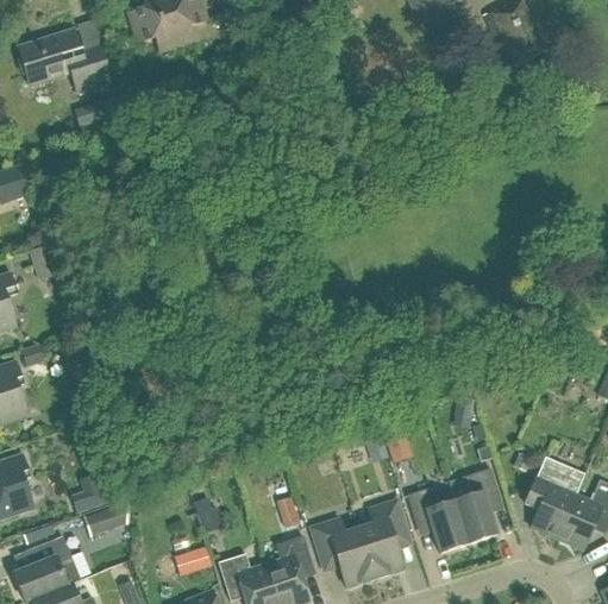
[(142,0),(144,6),(127,11),(138,43),(155,38),(158,50),(194,39),(190,26),(207,21),(199,0),(142,0)]
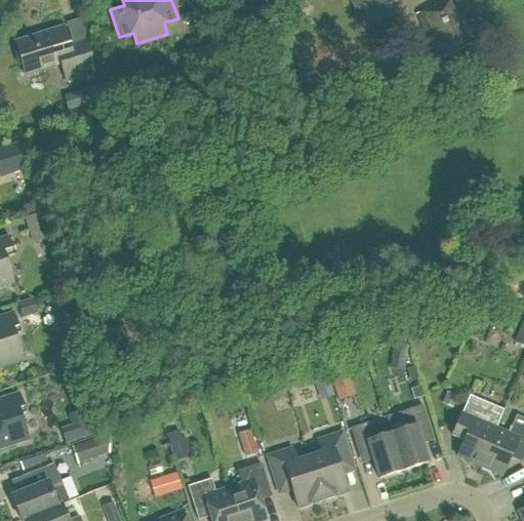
[(351,0),(357,14),(391,0),(351,0)]
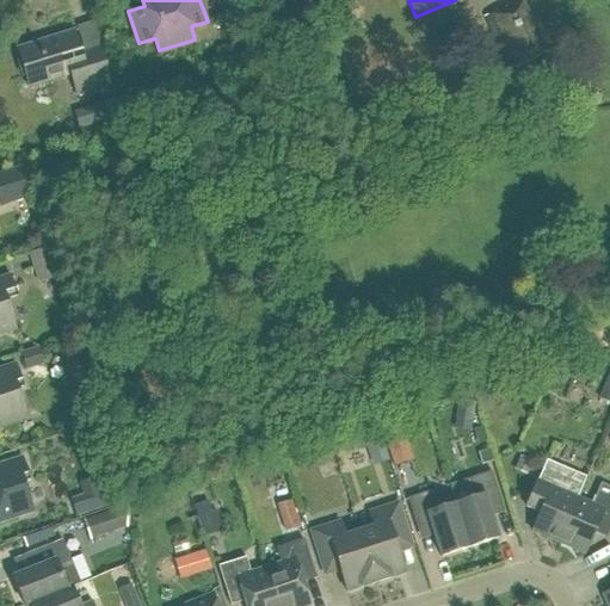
[(546,54),(522,0),(519,0),(492,11),(516,67),(546,54)]
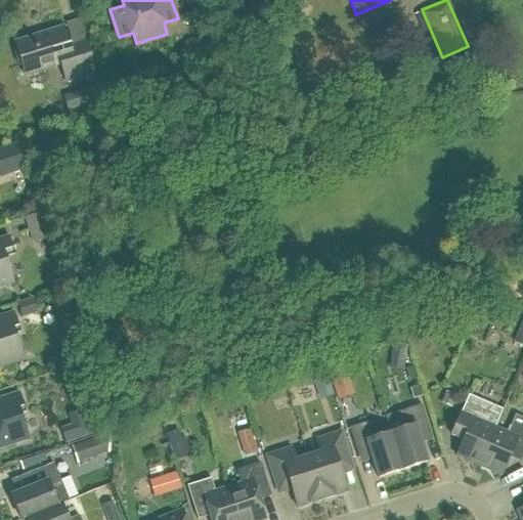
[(70,43),(63,25),(15,40),(26,73),(60,61),(66,79),(96,70),(86,38),(70,43)]
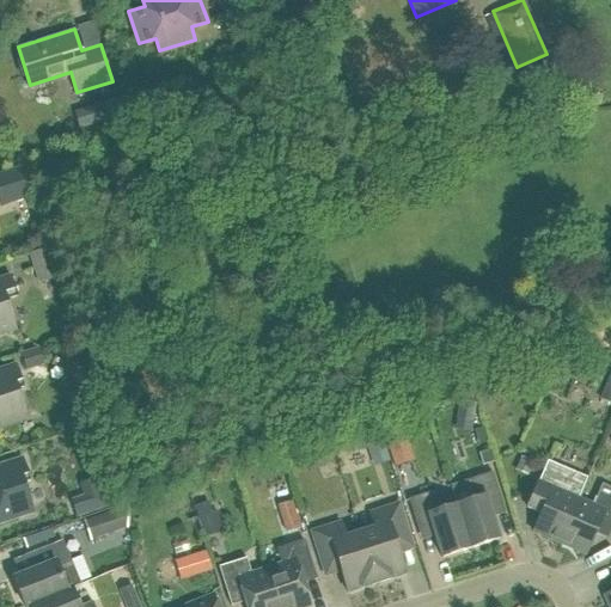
[(128,111),(123,94),(75,109),(81,126),(105,118),(108,126),(118,122),(116,115),(128,111)]
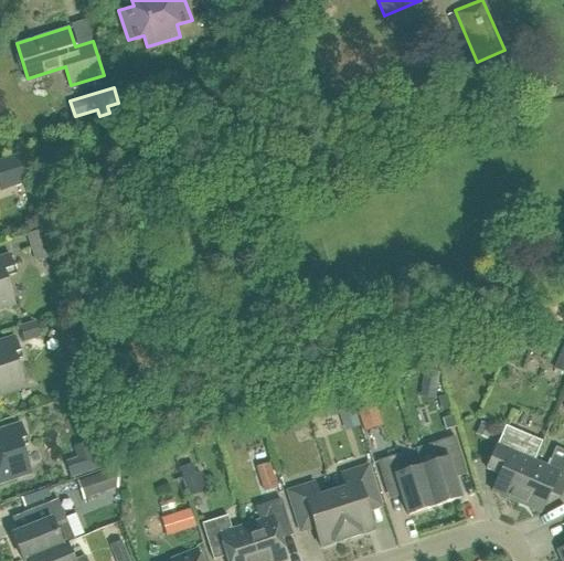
[(25,179),(16,151),(0,156),(0,188),(25,179)]
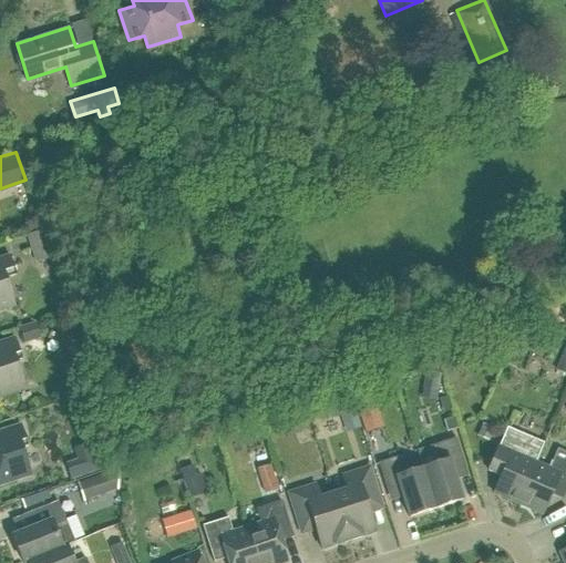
[(53,254),(43,226),(26,233),(34,260),(53,254)]
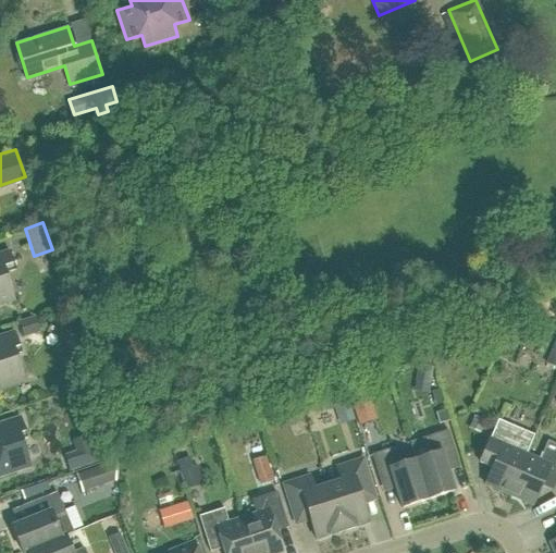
[(16,267),(10,248),(0,252),(0,302),(15,297),(7,270),(16,267)]
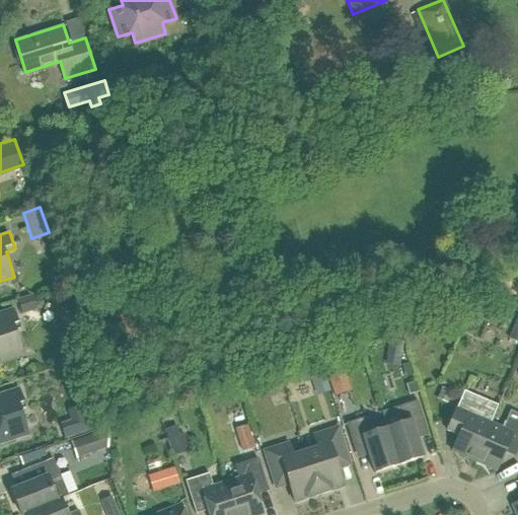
[(20,325),(14,306),(13,307),(13,309),(0,312),(0,360),(23,353),(15,327),(20,325)]
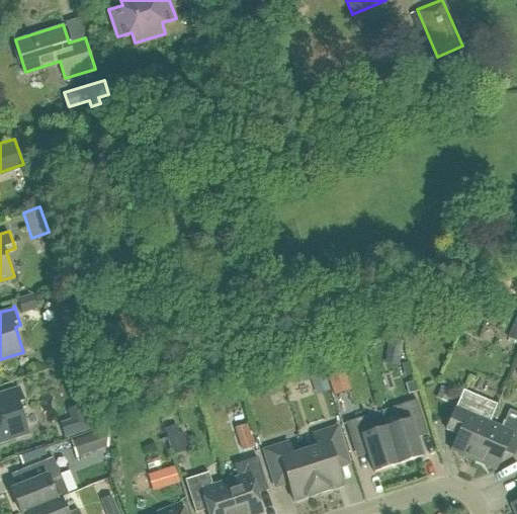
[(334,356),(322,360),(333,395),(345,391),(334,356)]
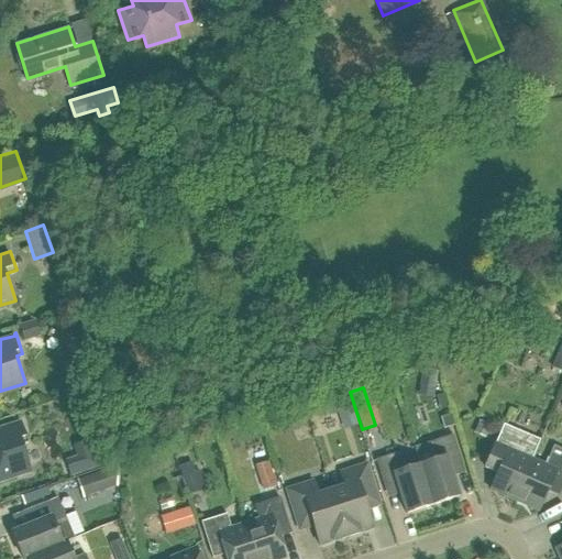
[(29,440),(21,419),(20,419),(21,422),(0,428),(0,479),(32,470),(22,442),(29,440)]
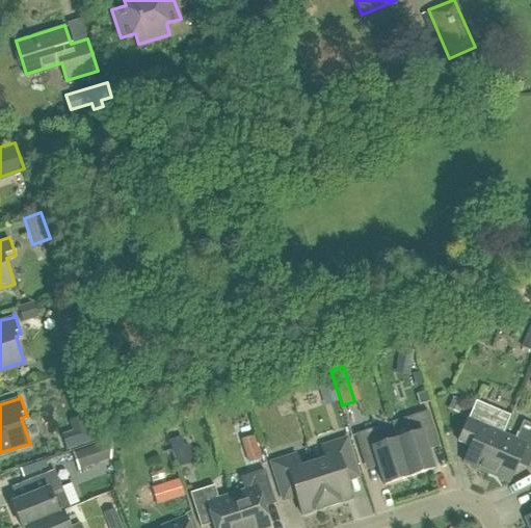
[(511,414),(498,407),(476,398),(461,430),(474,436),(463,459),(486,470),(503,431),(511,414)]
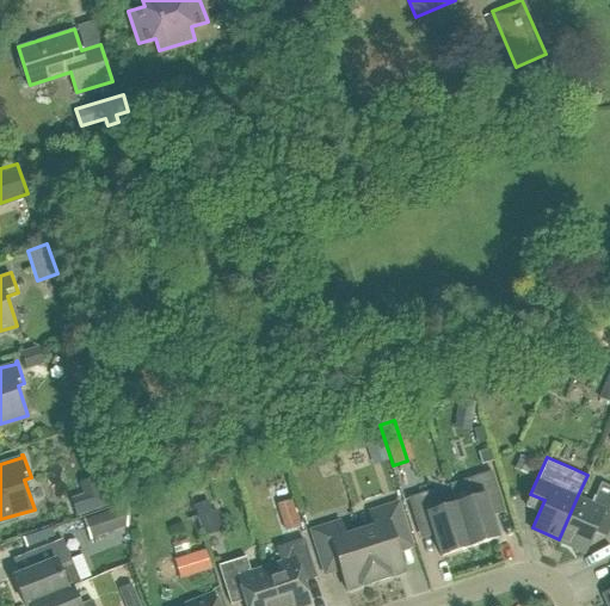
[(456,501),(470,544),(498,536),(488,505),(503,500),(492,469),(466,477),(472,496),(456,501)]
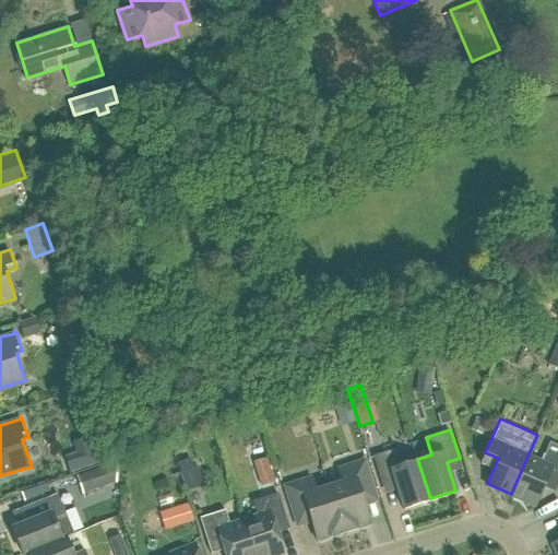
[(74,450),(63,455),(69,471),(98,460),(88,434),(71,440),(74,450)]
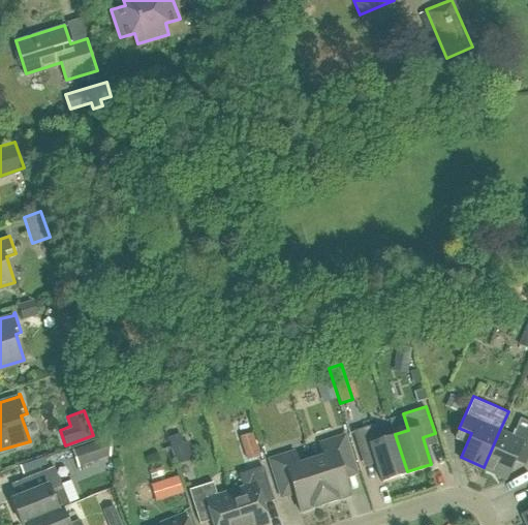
[(513,434),(500,429),(484,467),(506,477),(517,453),(527,458),(527,420),(520,415),(513,434)]
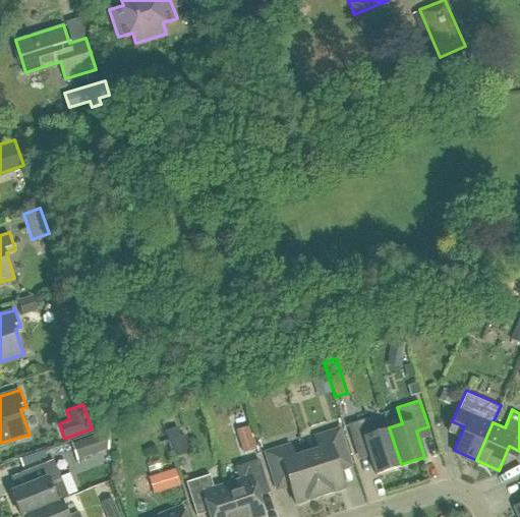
[(401,464),(389,427),(376,432),(370,415),(348,422),(356,450),(368,446),(377,472),(401,464)]
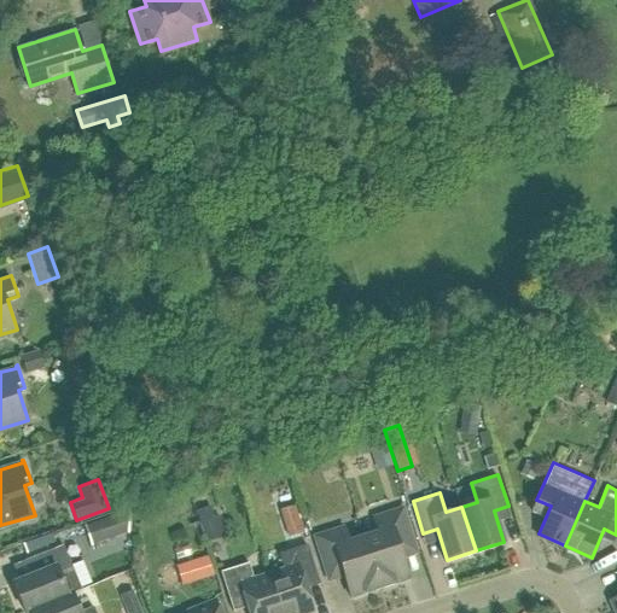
[(283,508),(290,536),(309,531),(302,502),(283,508)]
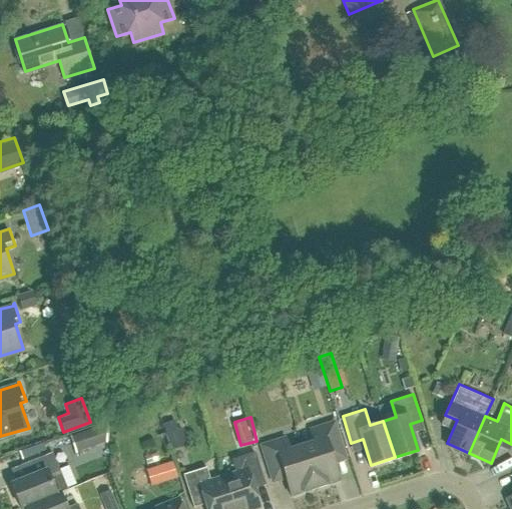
[(315,440),(302,444),(316,487),(340,479),(332,454),(345,450),(335,420),(311,428),(315,440)]
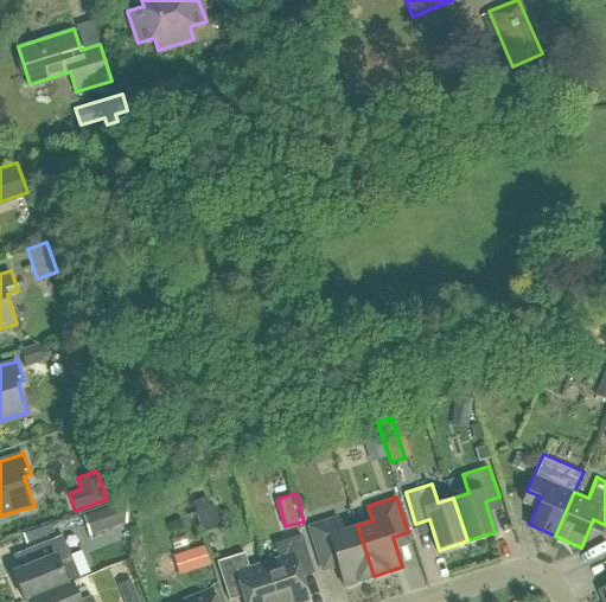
[(83,525),(90,544),(127,532),(120,513),(83,525)]
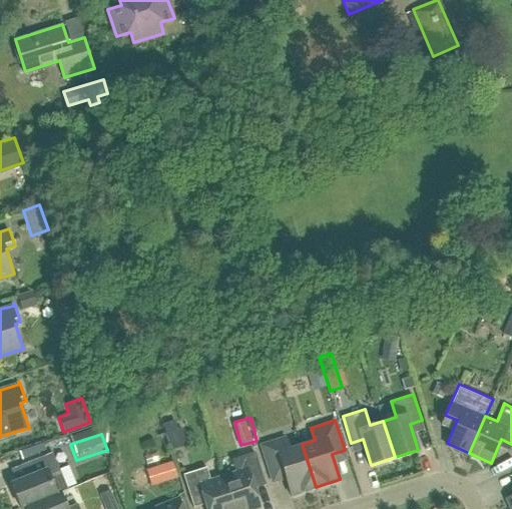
[(316,487),(302,444),(290,448),(286,436),(262,443),(271,474),(284,470),(292,494),(316,487)]
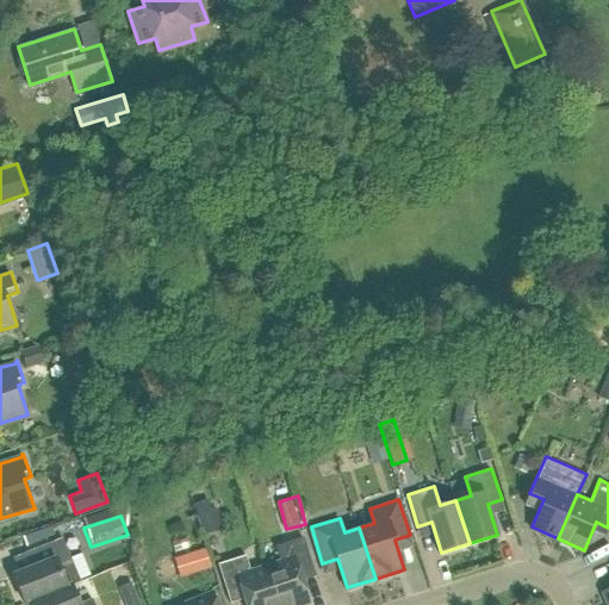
[(266,565),(278,604),(292,604),(309,600),(298,568),(312,563),(304,535),(275,544),(281,560),(266,565)]
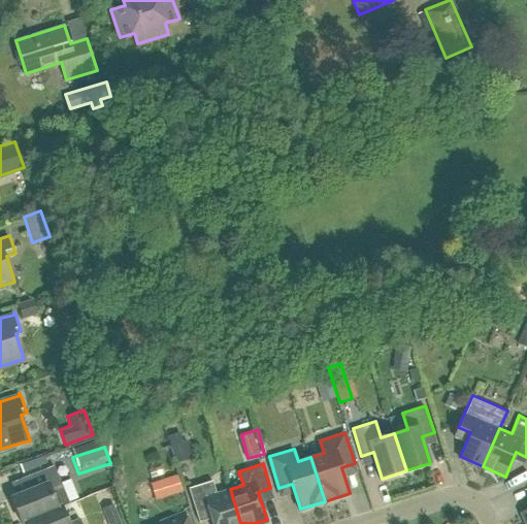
[(22,522),(62,505),(70,502),(55,464),(29,475),(34,488),(11,497),(22,522)]
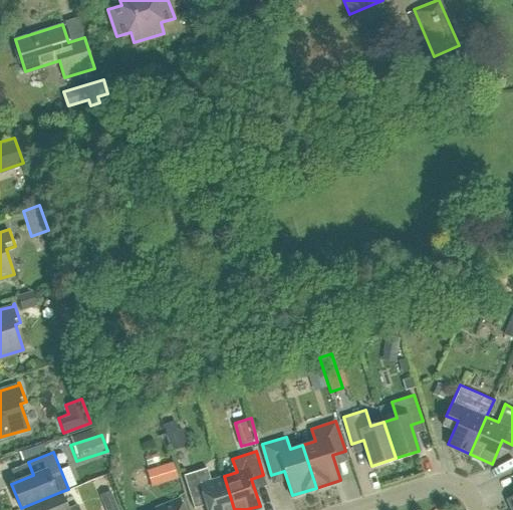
[(208,509),(234,509),(224,476),(212,480),(207,467),(184,474),(192,498),(203,494),(208,509)]
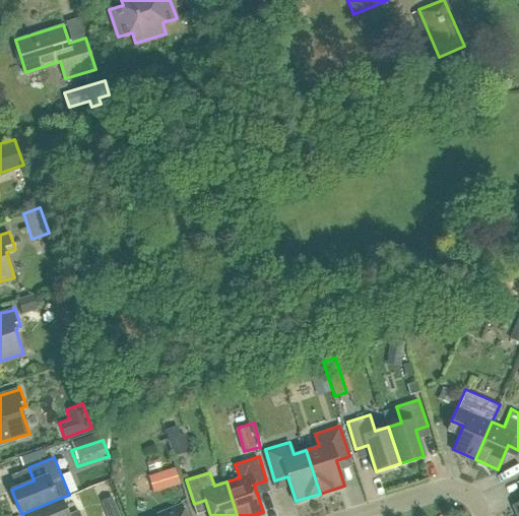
[(67,513),(61,498),(21,514),(25,513),(26,515),(81,515),(79,509),(67,513)]
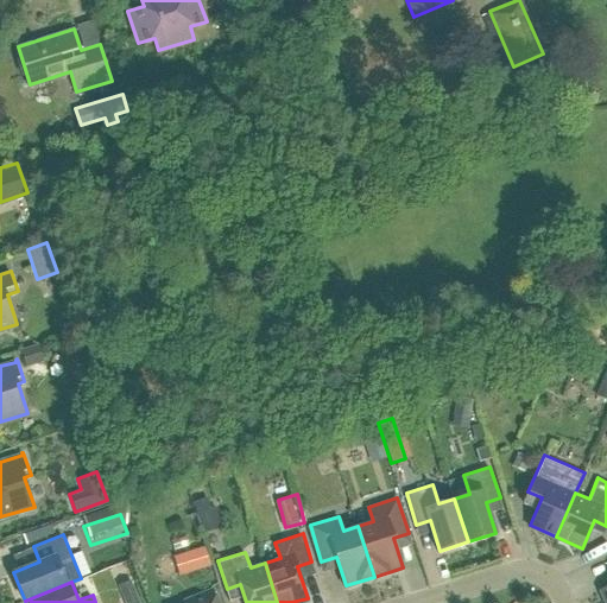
[(217,602),(213,589),(185,601),(185,602),(217,602)]
